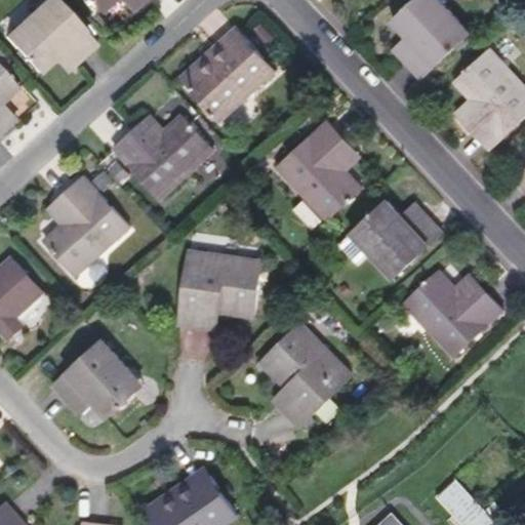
[(95,45),(51,0),(47,0),(22,25),(31,33),(13,49),(38,75),(55,58),(62,52),(74,65),(95,45)]
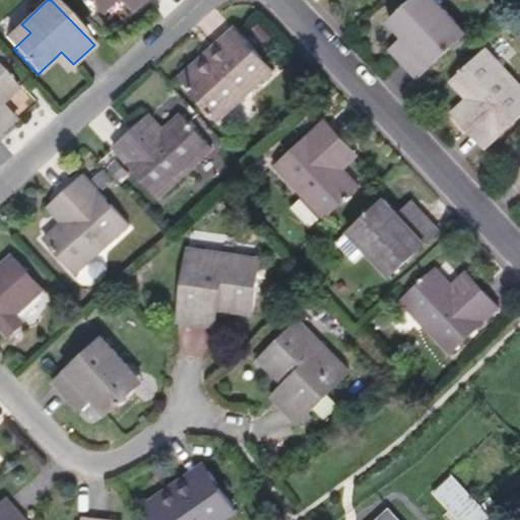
[(142,0),(85,0),(99,14),(114,0),(132,0),(137,5),(142,0)]
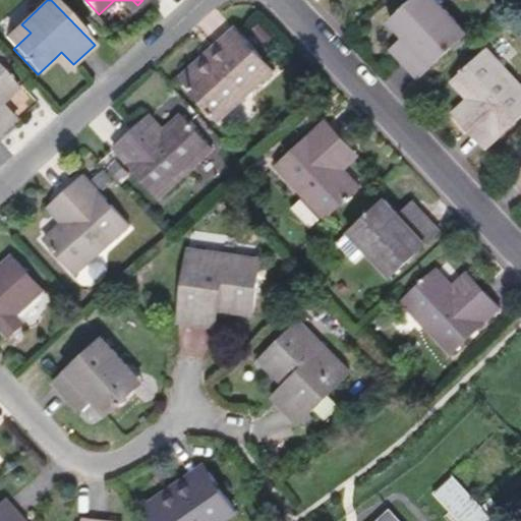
[(137,5),(132,0),(118,0),(130,12),(137,5)]
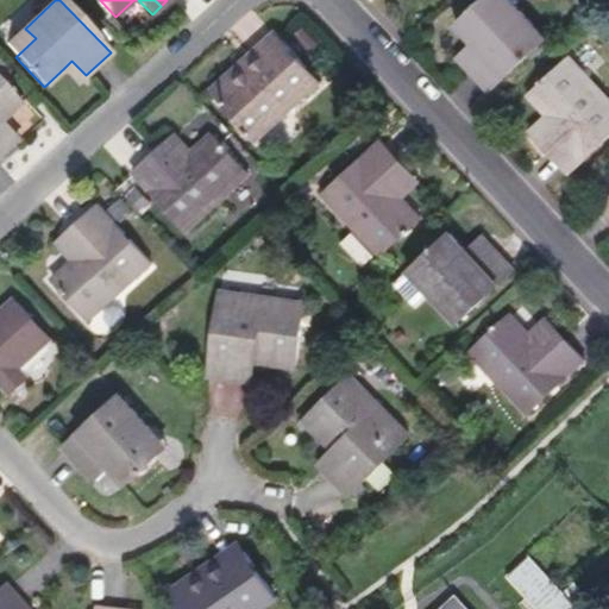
[(488,93),(544,39),(514,7),(519,2),(515,0),(482,0),(456,25),(473,44),(482,52),(465,69),(488,93)]
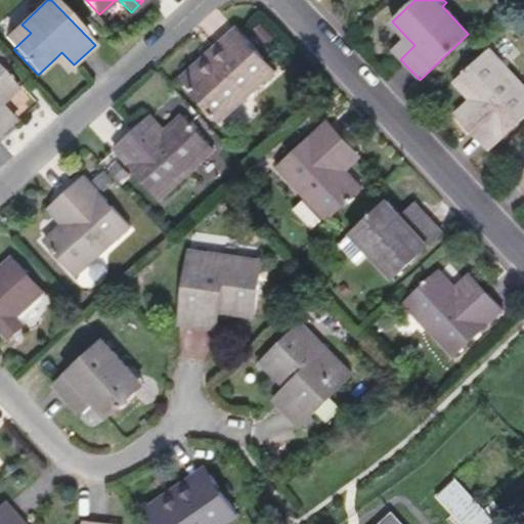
[(13,49),(31,33),(22,25),(5,40),(13,49)]
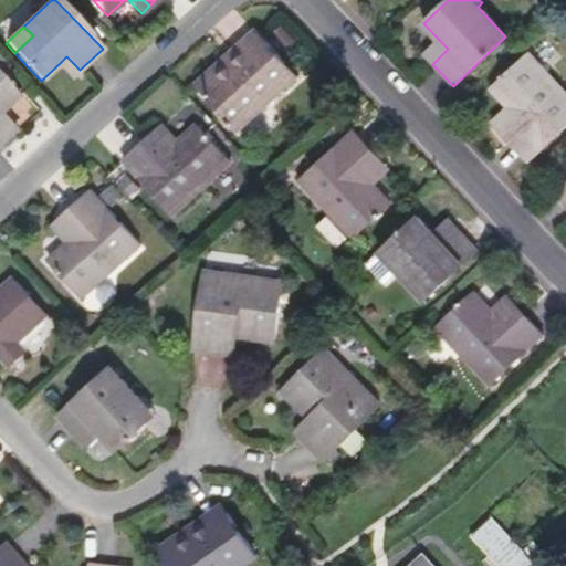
[(222,75),(261,40),(253,30),(215,65),(222,75)]
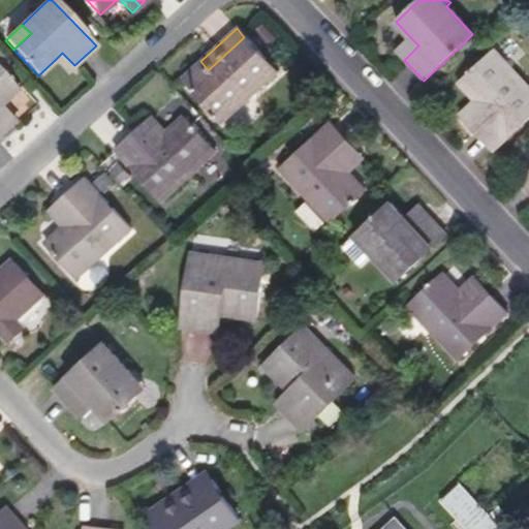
[(222,124),(277,73),(244,37),(208,70),(200,61),(182,79),(222,124)]
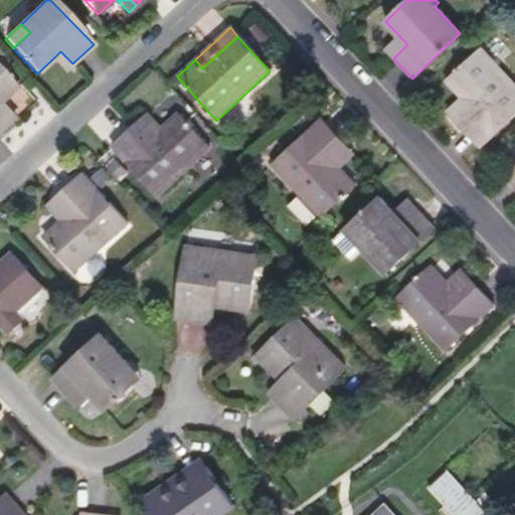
[(393,58),(407,44),(400,37),(385,50),(393,58)]
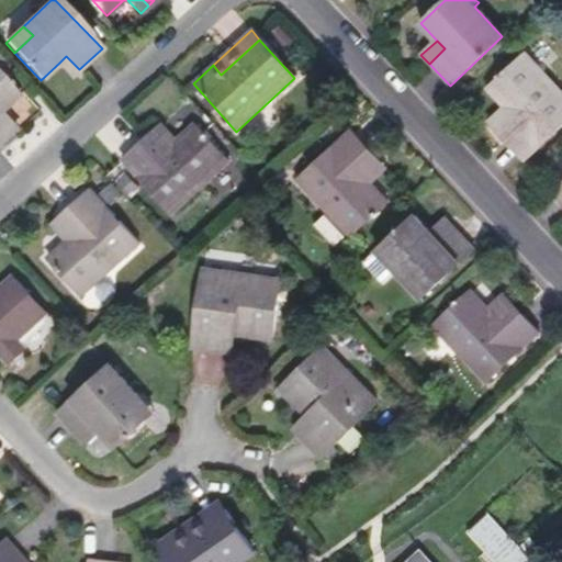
[(561,126),(561,93),(525,53),(487,89),(505,107),(514,115),(496,131),(525,163),(561,126)]
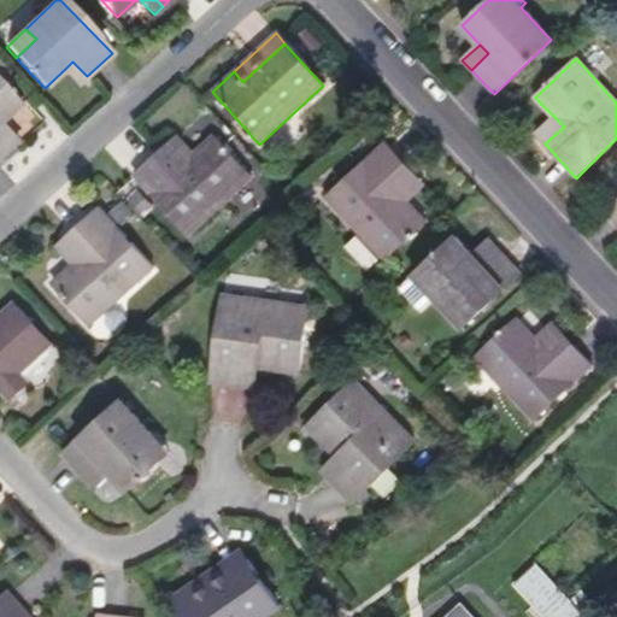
[(87,76),(72,62),(65,69),(80,84),(87,76)]
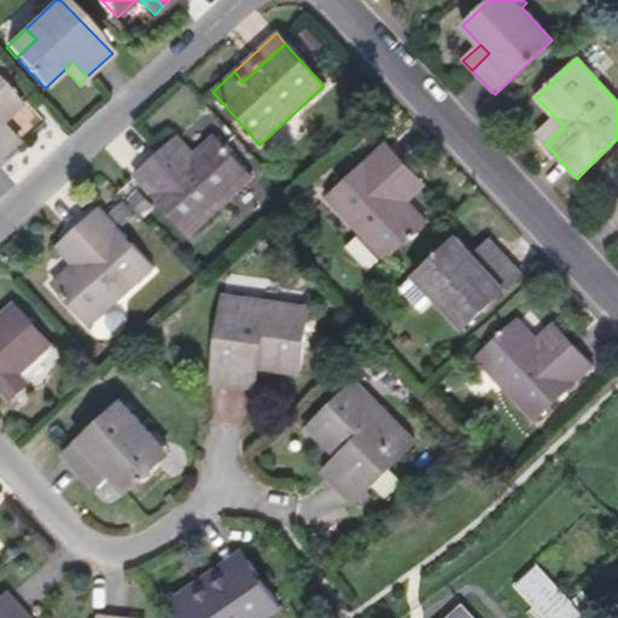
[(0,124),(21,106),(0,82),(0,157),(7,151),(0,143),(0,124)]
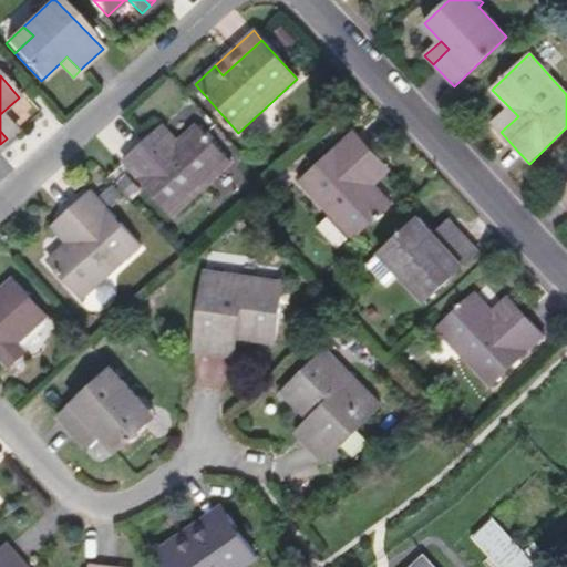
[(501,132),(518,116),(509,107),(492,124),(501,132)]
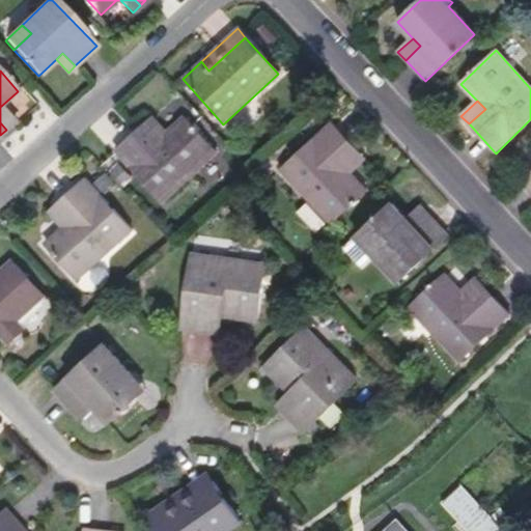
[(15,122),(0,107),(0,122),(6,130),(15,122)]
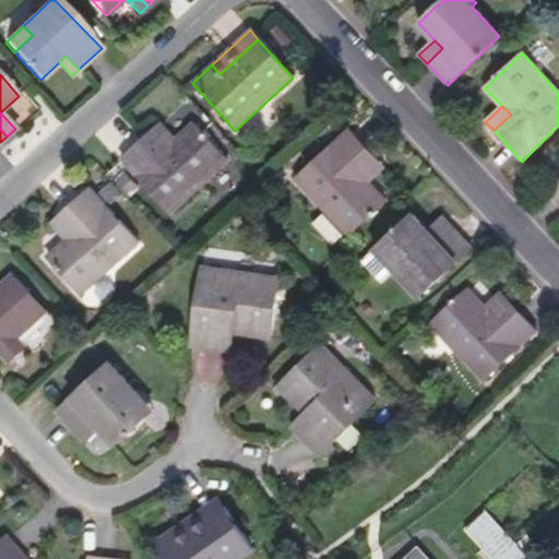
[(170,212),(227,159),(194,123),(177,139),(168,149),(153,132),(123,159),(170,212)]
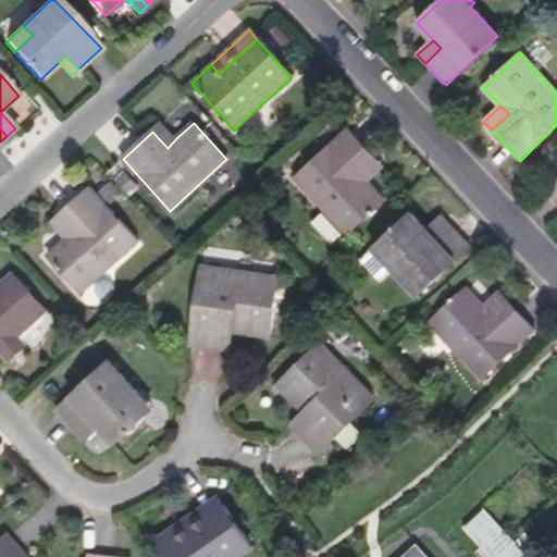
[(176,138),(161,123),(152,132),(168,148),(176,138)]
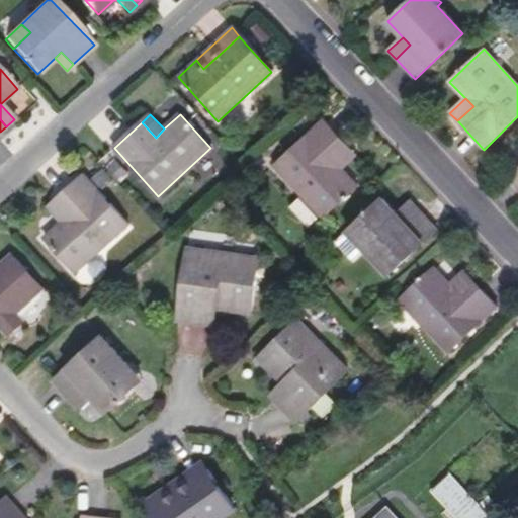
[(332,161),(346,148),(321,119),(271,166),(319,218),(354,185),(340,168),(332,161)]
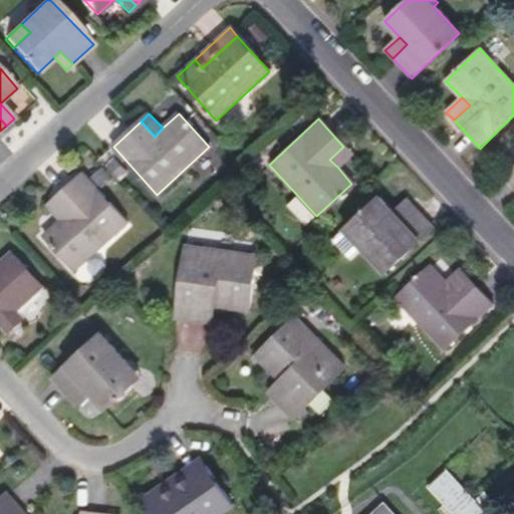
[(337,167),(351,154),(343,147),(329,160),(337,167)]
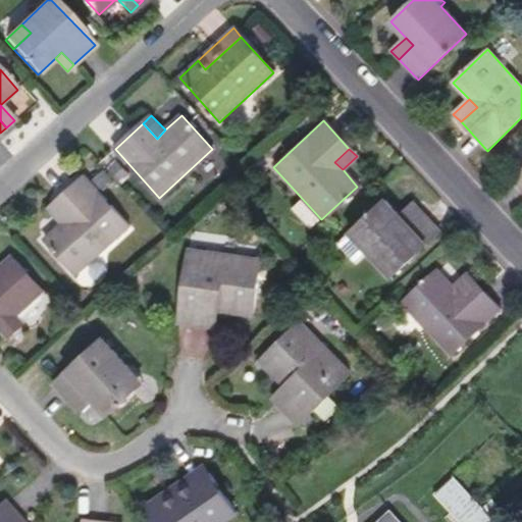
[(129,225),(85,174),(55,201),(69,215),(61,223),(44,239),(75,274),(129,225)]
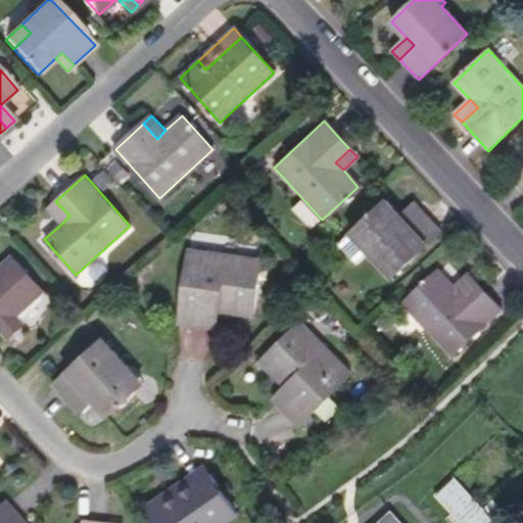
[(427,245),(413,230),(406,222),(420,208),(400,188),(350,234),(375,260),(384,252),(400,271),(427,245)]
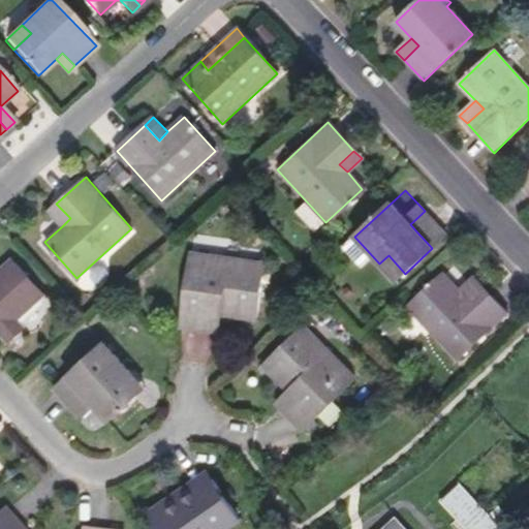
[(62,226),(70,218),(56,204),(49,210),(62,226)]
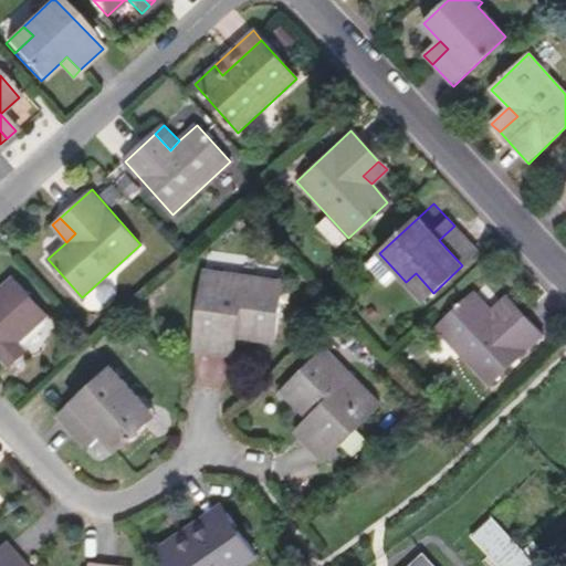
[(447,249),(462,234),(454,226),(439,240),(447,249)]
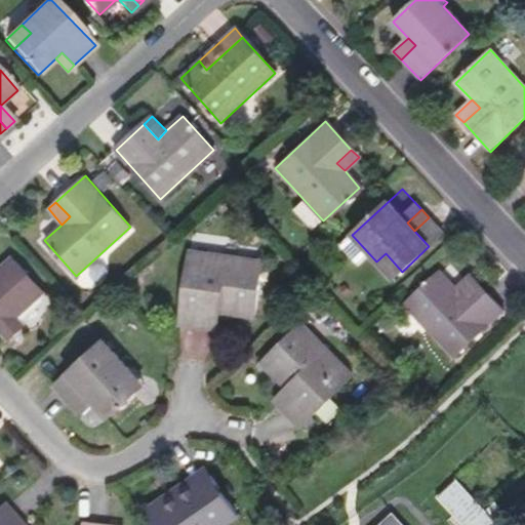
[(257,321),(267,265),(192,252),(180,327),(208,331),(211,313),(221,315),(257,321)]
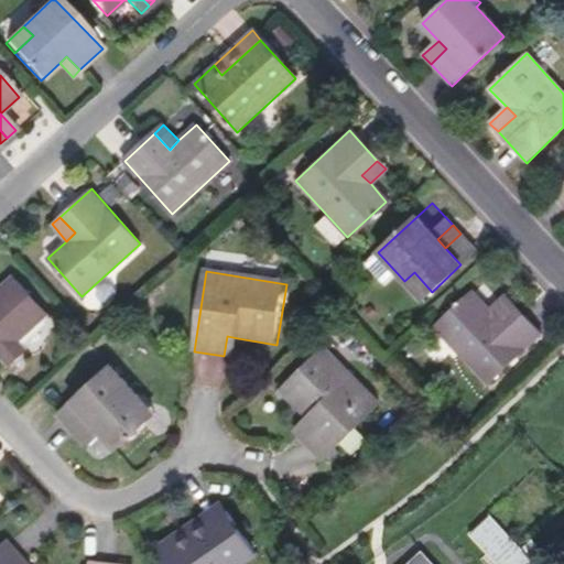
[(432,292),(414,272),(404,281),(423,301),(432,292)]
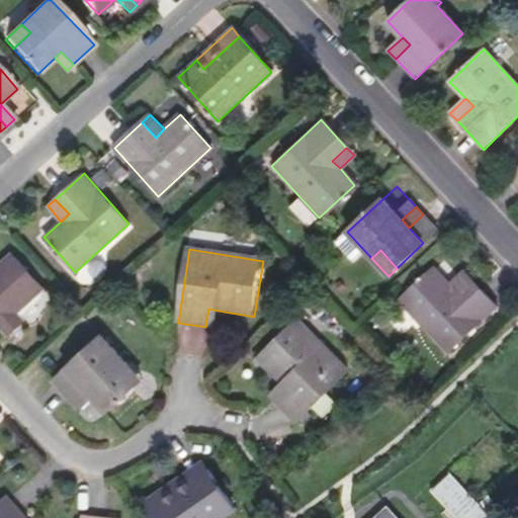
[(17,313),(45,288),(13,254),(0,266),(0,325),(9,335),(24,321),(17,313)]
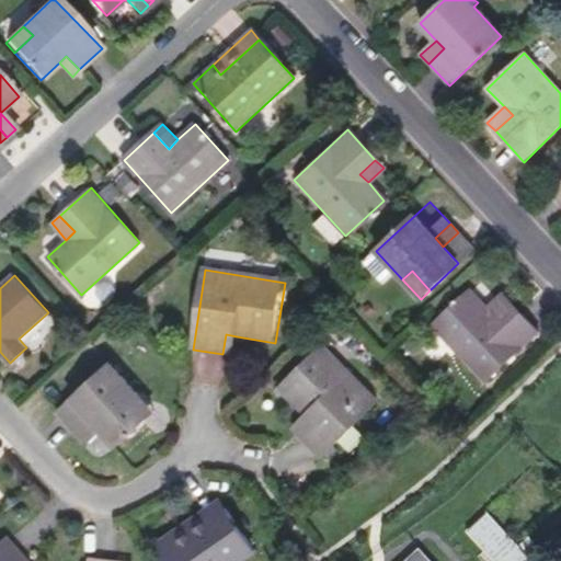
[(483,384),(538,333),(506,298),(490,313),(470,292),(432,328),(483,384)]
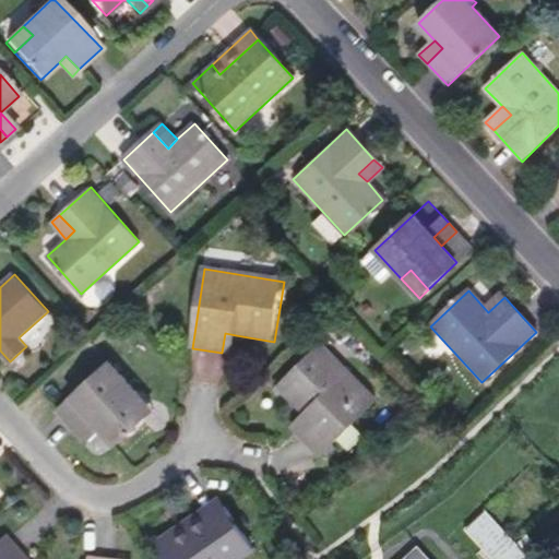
[(233,355),(236,335),(225,333),(222,353),(233,355)]
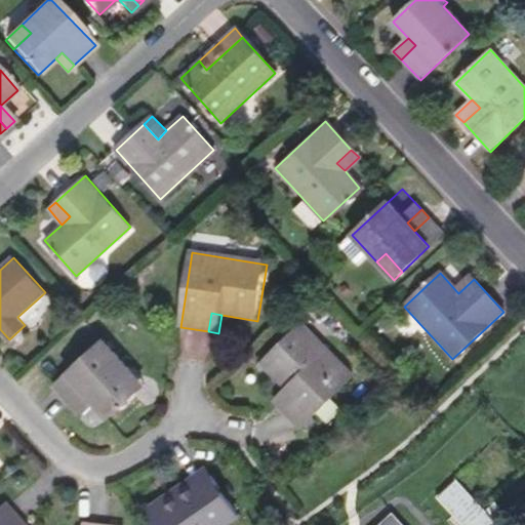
[(354,376),(303,324),(260,364),(286,391),(294,397),(282,409),(300,428),(354,376)]
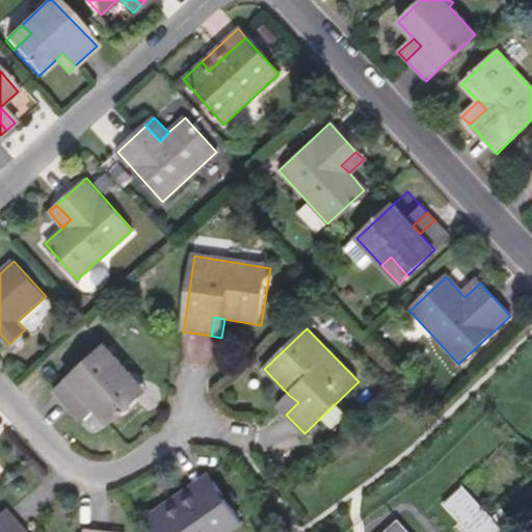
[(139,393),(122,376),(131,368),(105,341),(70,373),(83,388),(90,394),(76,407),(98,432),(139,393)]
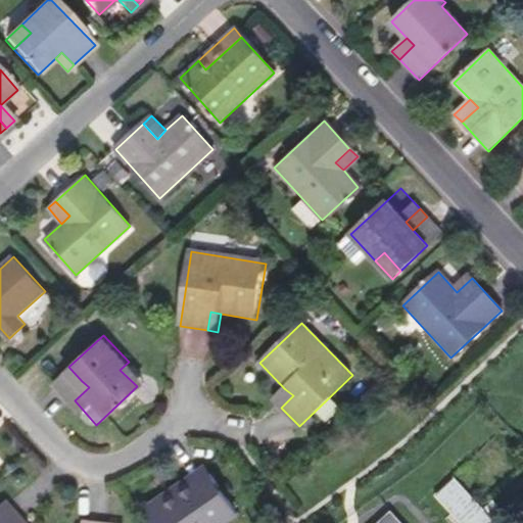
[(145,379),(129,362),(120,370),(137,386),(145,379)]
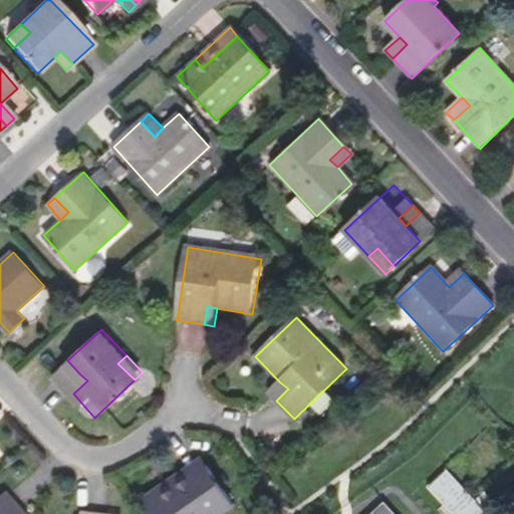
[(73,394),(87,380),(80,374),(66,387),(73,394)]
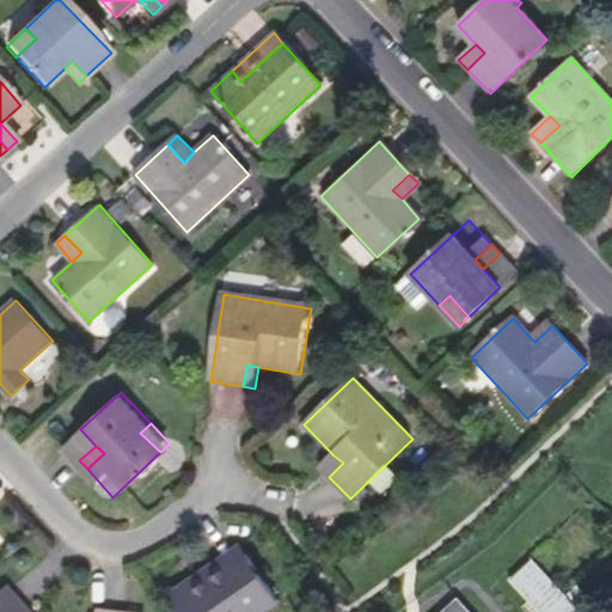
[(343,463),(334,456),(320,469),(329,477),(343,463)]
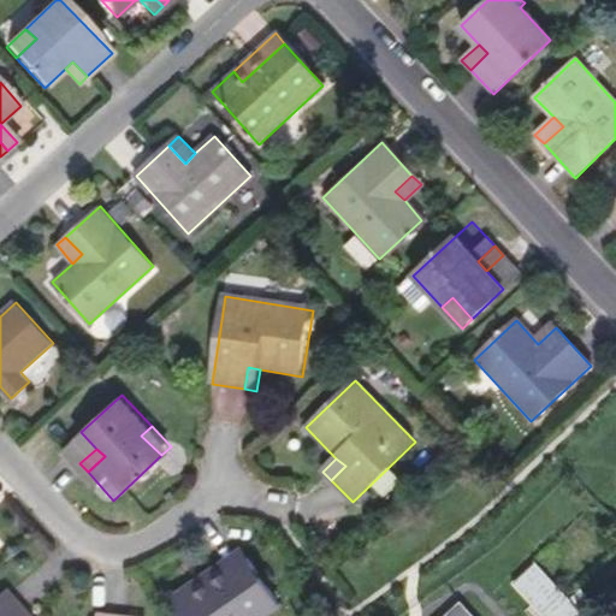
[(202,588),(248,555),(241,544),(194,579),(202,588)]
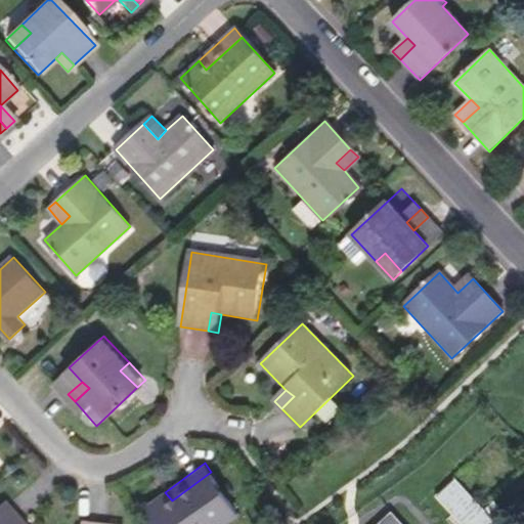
[(222,523),(239,511),(211,472),(172,500),(165,492),(146,506),(160,523),(222,523)]
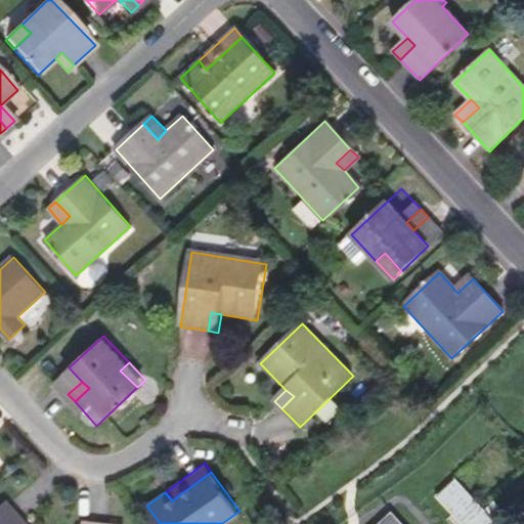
[(453,522),(476,501),(452,476),(431,496),(453,522)]
